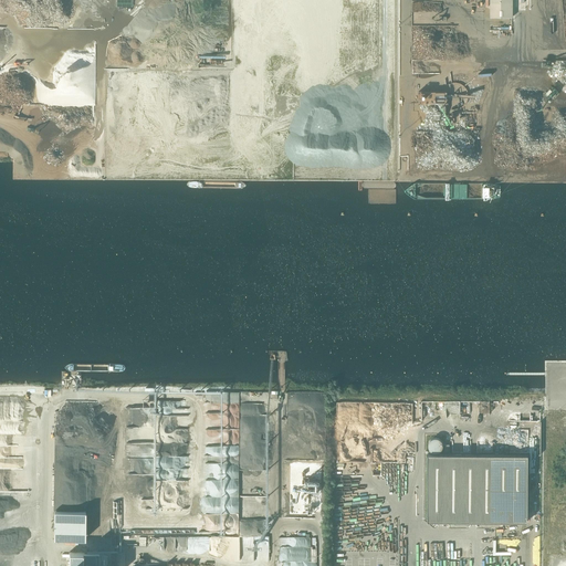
[(513,17),(512,0),(490,0),(490,17),(513,17)]
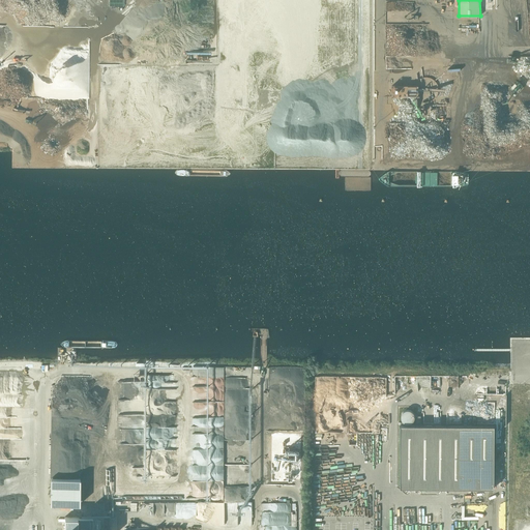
[(61,123),(61,80),(55,80),(54,92),(48,92),(48,110),(54,110),(54,123),(57,123),(61,123)]
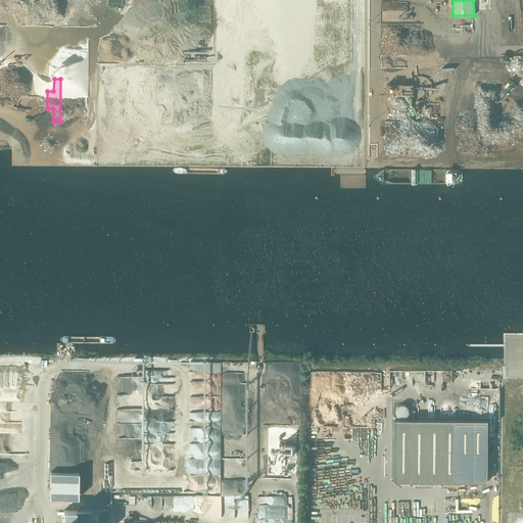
[(91,93),(91,81),(80,81),(80,94),(91,93)]
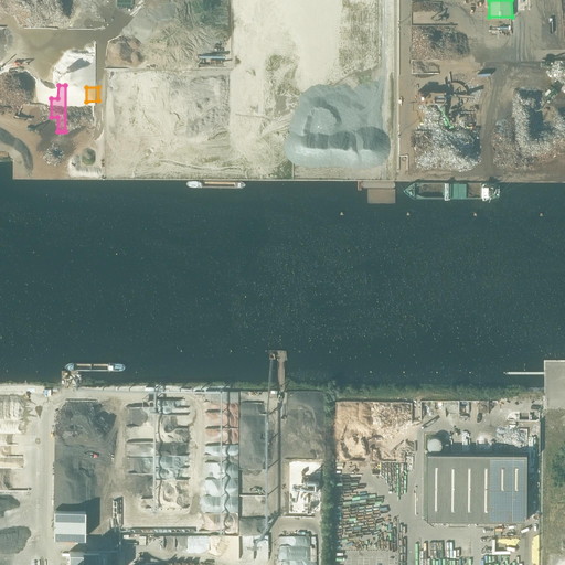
[(126,99),(126,91),(115,91),(115,99),(126,99)]
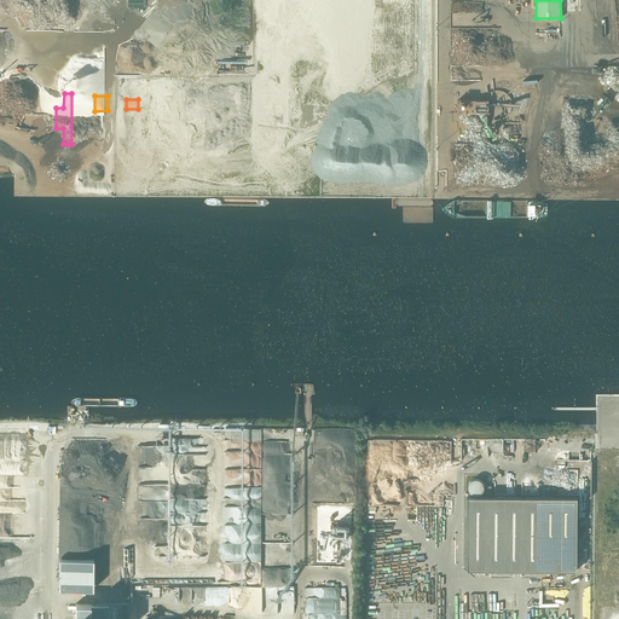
[(261,560),(261,428),(243,428),(243,435),(239,437),(239,439),(224,439),(224,456),(225,463),(225,464),(225,466),(227,466),(227,496),(230,496),(231,498),(235,498),(231,499),(231,504),(238,504),(230,507),(230,512),(225,513),(225,561),(242,561),(244,573),(252,573),(253,572),(253,562),(261,560)]
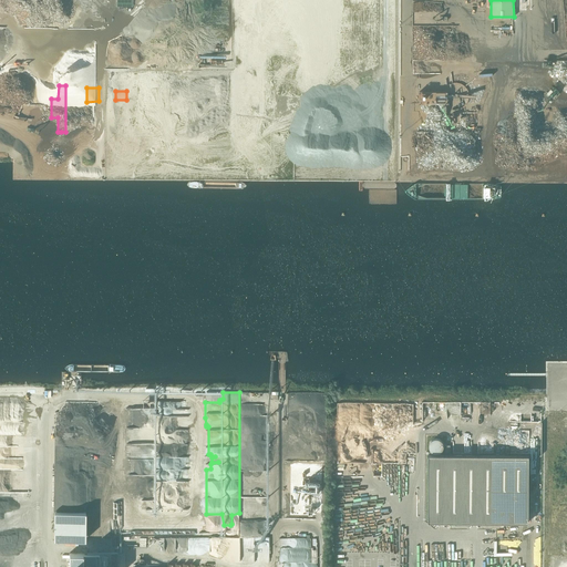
[(443,452),(443,439),(430,439),(430,452),(443,452)]
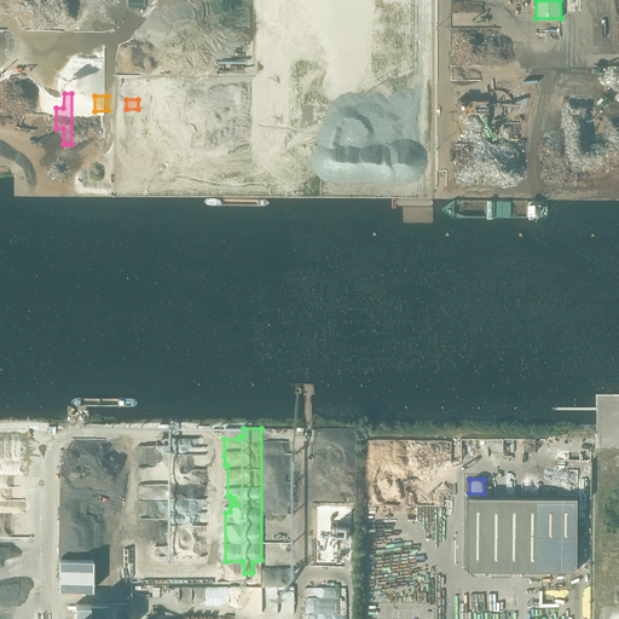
[(577,570),(578,497),(468,496),(468,570),(577,570)]
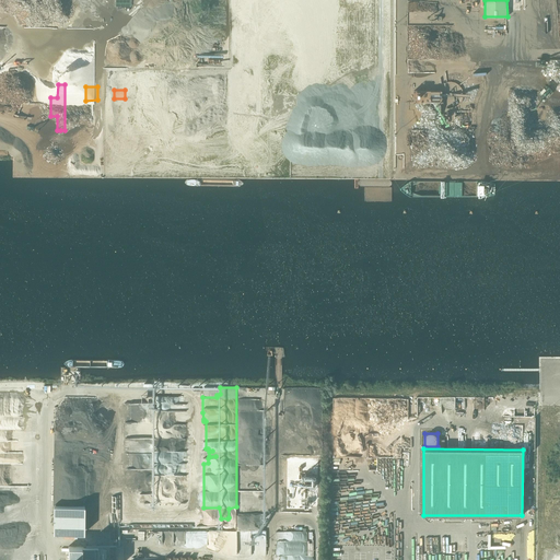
[(155,459),(156,474),(176,474),(176,464),(175,464),(175,452),(155,452),(155,459)]
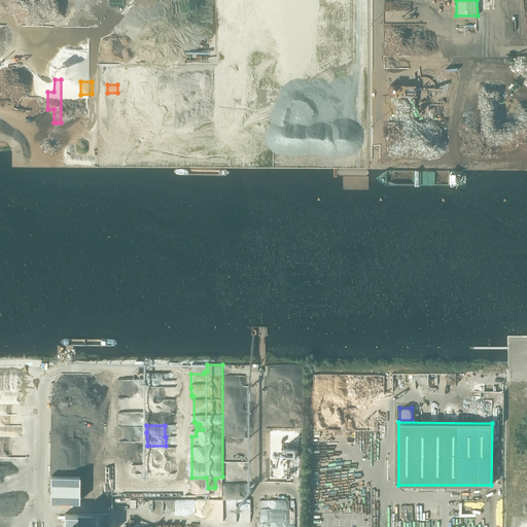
[(79,476),(50,475),(50,500),(79,500),(79,476)]
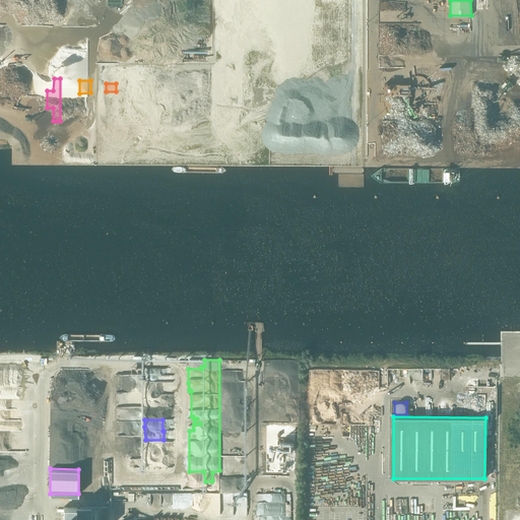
[(271,493),(262,495),(257,519),(278,519),(279,519),(282,519),(281,519),(289,519),(283,490),(282,490),(281,495),(271,493)]
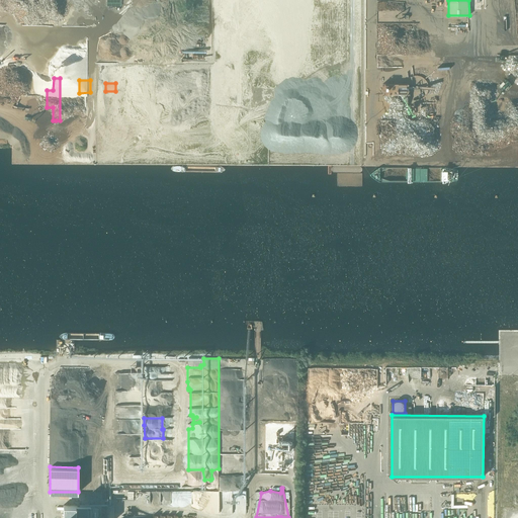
[(90,517),(90,505),(63,505),(63,517),(90,517)]
